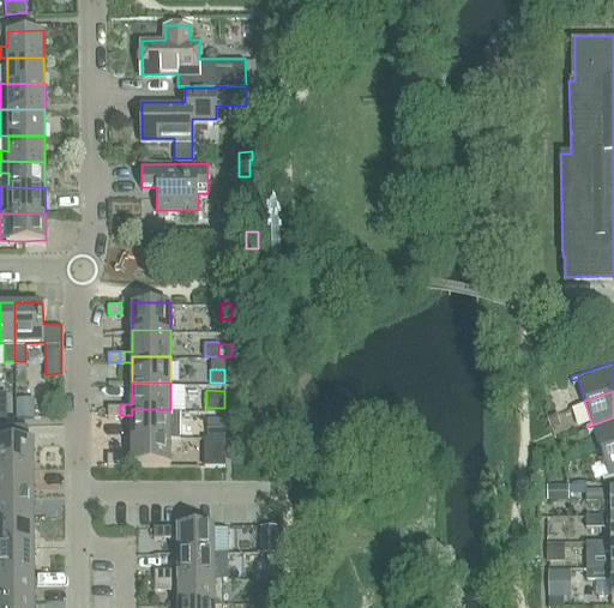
[(31,403),(16,403),(16,414),(31,414),(31,403)]
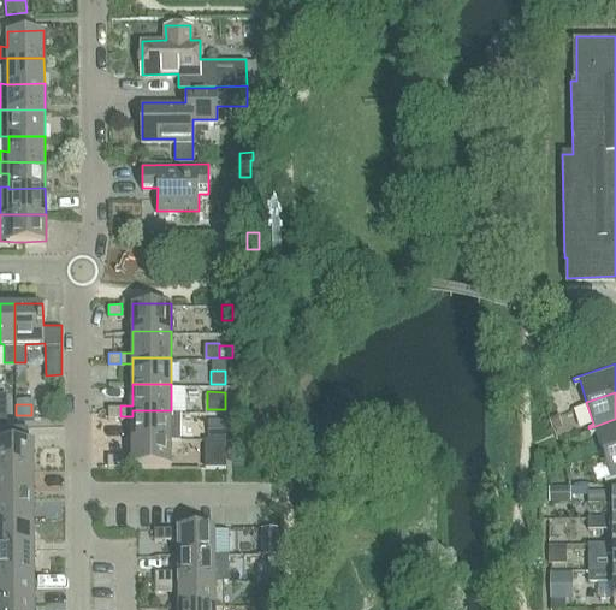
[(120,416),(120,406),(108,406),(108,416),(120,416)]
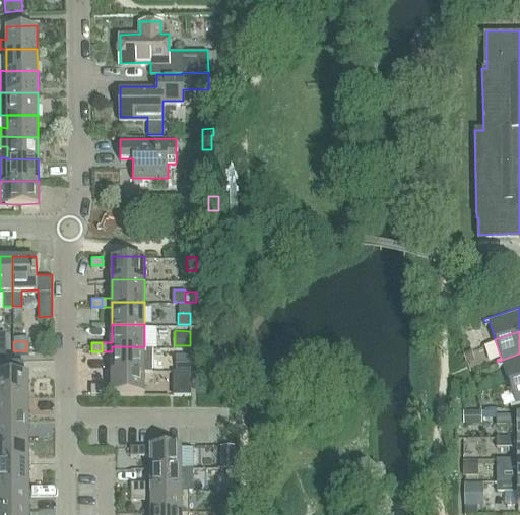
[(152,346),(144,346),(112,346),(112,351),(112,369),(144,369),(152,369),(152,346)]
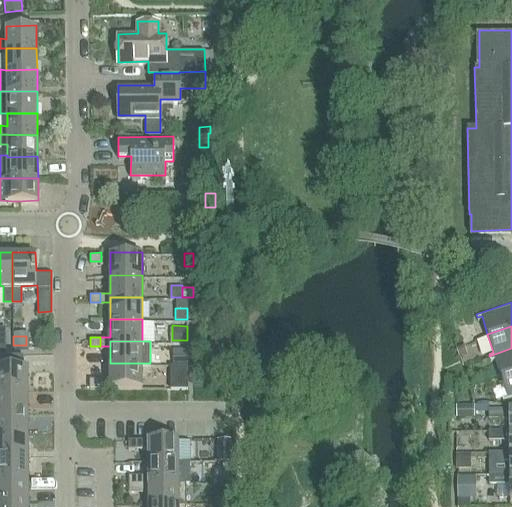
[(465,342),(457,345),(460,352),(467,350),(465,342)]
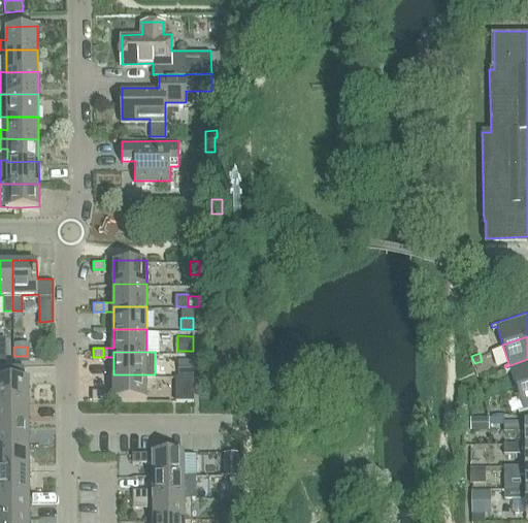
[(194,358),(178,358),(178,372),(194,372),(194,358)]
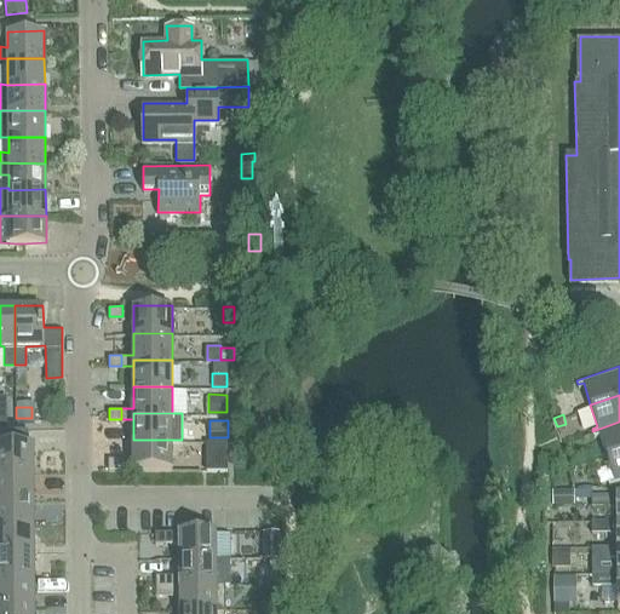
[(606,454),(619,449),(619,422),(592,431),(593,434),(600,432),(606,454)]
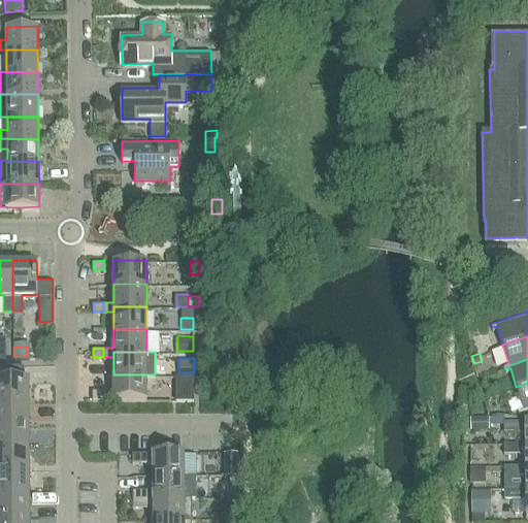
[(0,399),(29,399),(28,377),(24,377),(24,363),(0,363),(0,399)]
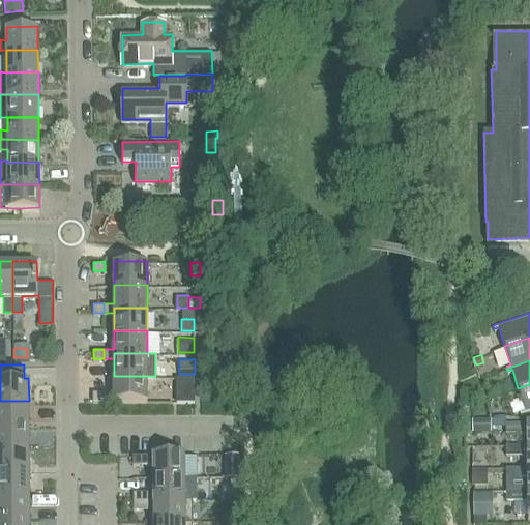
[(147,400),(147,376),(114,376),(114,400),(147,400)]
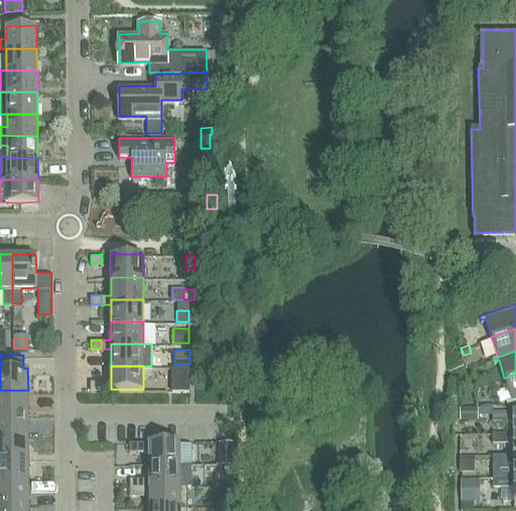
[(188,389),(189,367),(171,367),(171,389),(188,389)]
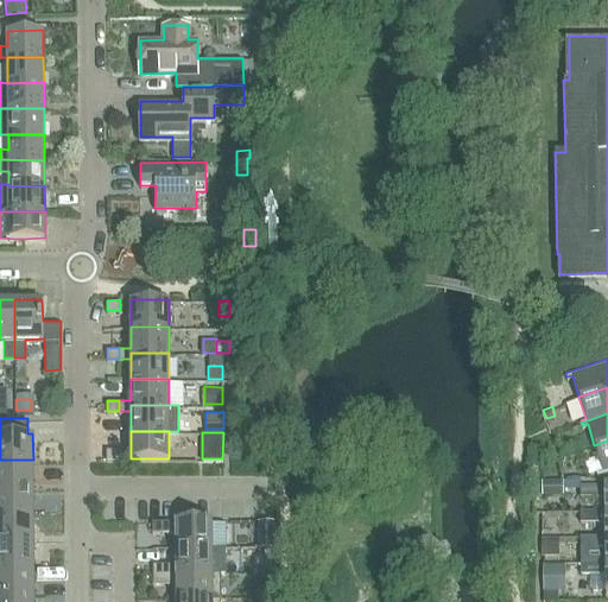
[(607,441),(594,445),(601,467),(596,469),(597,473),(607,468),(607,441)]
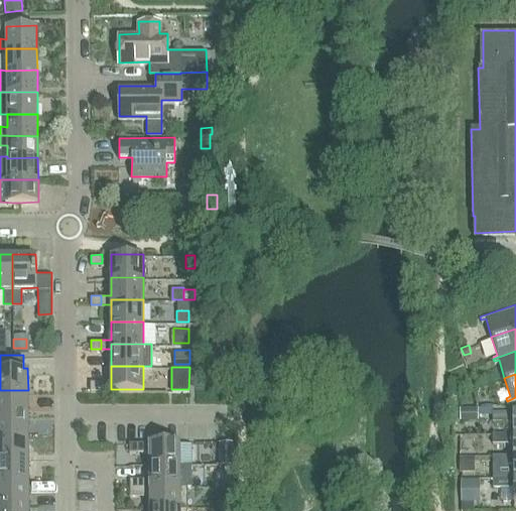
[(91,389),(101,389),(101,380),(91,380),(91,389)]
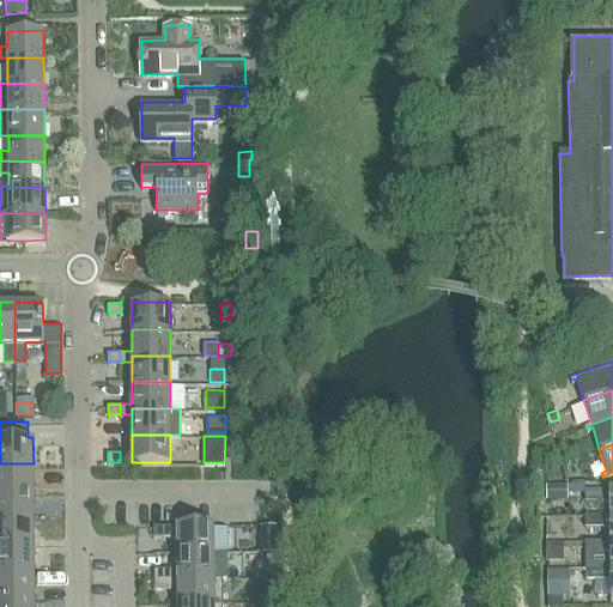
[(0,490),(34,490),(34,463),(0,463),(0,490)]
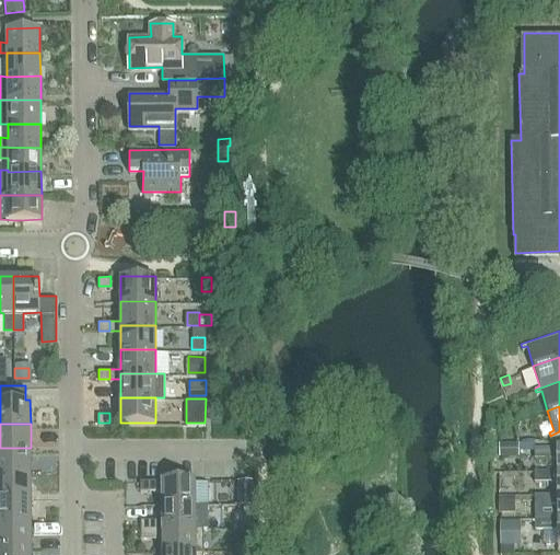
[(515,440),(499,440),(499,453),(517,453),(517,440),(515,440)]
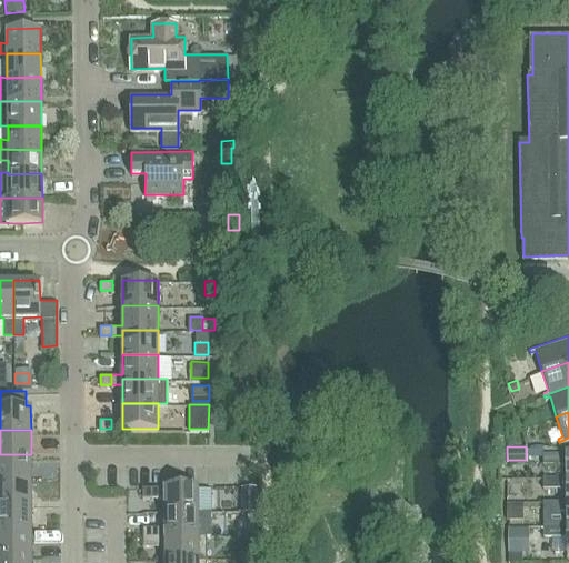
[(566,475),(568,474),(568,450),(542,451),(542,462),(565,462),(566,475)]
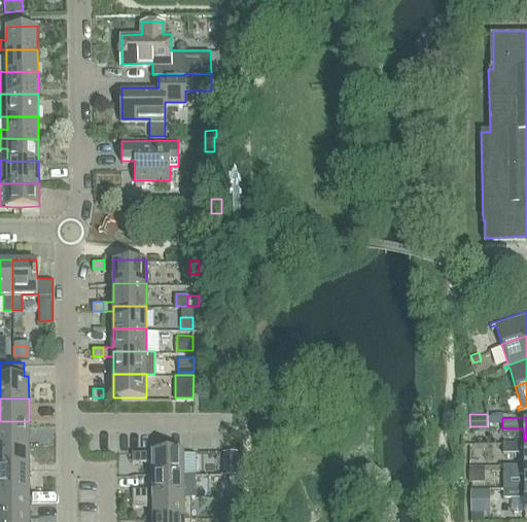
[(0,444),(29,445),(29,421),(0,421),(0,444)]
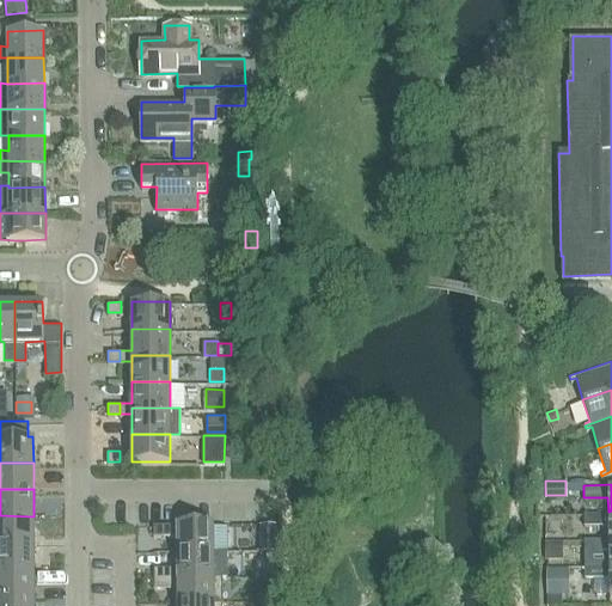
[(609,538),(611,537),(611,510),(609,512),(583,512),(583,524),(609,522),(609,538)]
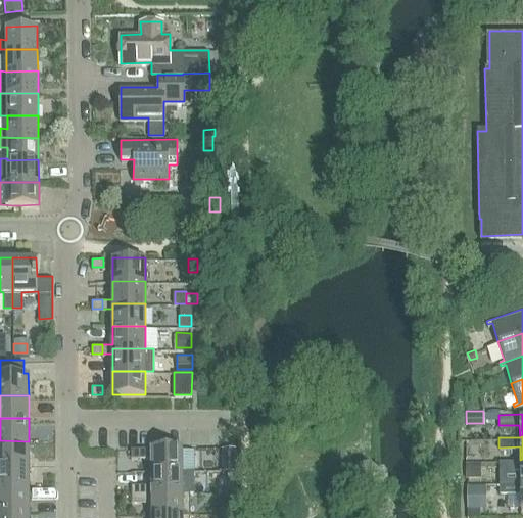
[(0,463),(29,464),(29,441),(0,440),(0,463)]
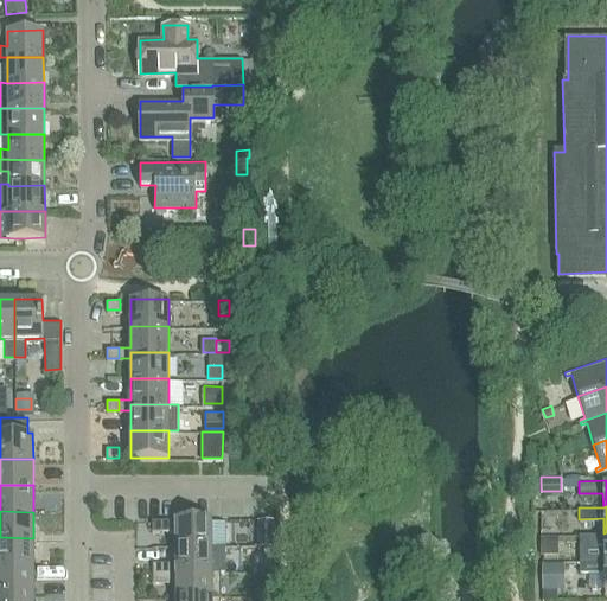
[(275,517),(259,517),(259,543),(275,543),(275,517)]
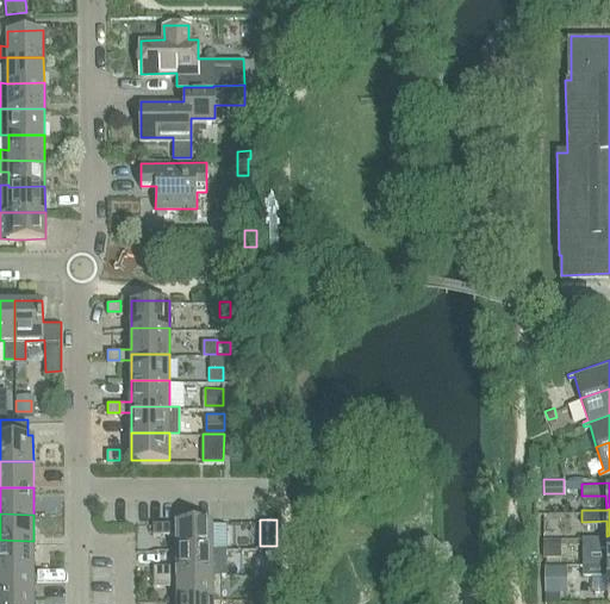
[(176,548),(212,547),(212,521),(153,521),(153,533),(176,533),(176,548)]
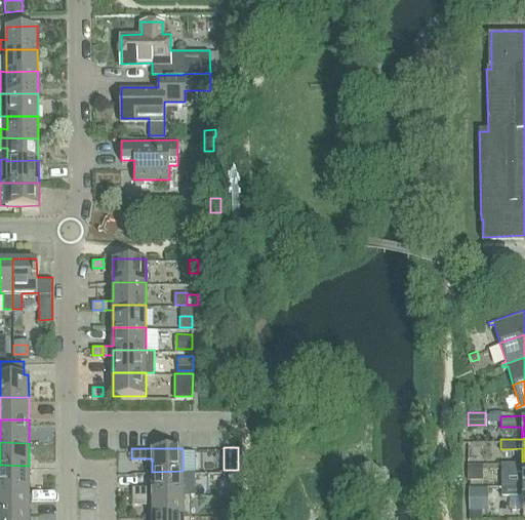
[(510,483),(524,483),(524,461),(522,462),(501,462),(501,471),(510,471),(510,483)]
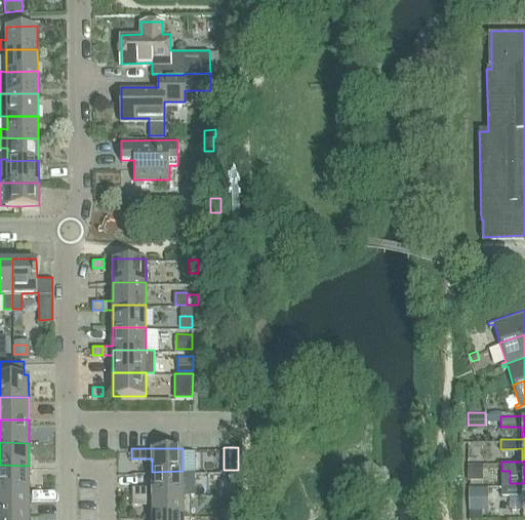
[(481,464),(469,464),(469,476),(481,476),(481,464)]
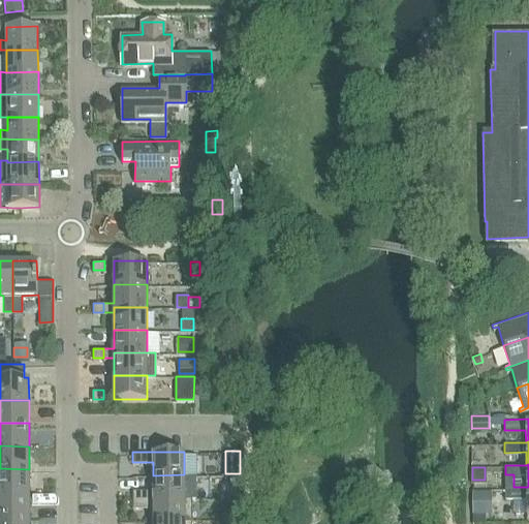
[(0,492),(29,492),(29,469),(0,468),(0,492)]
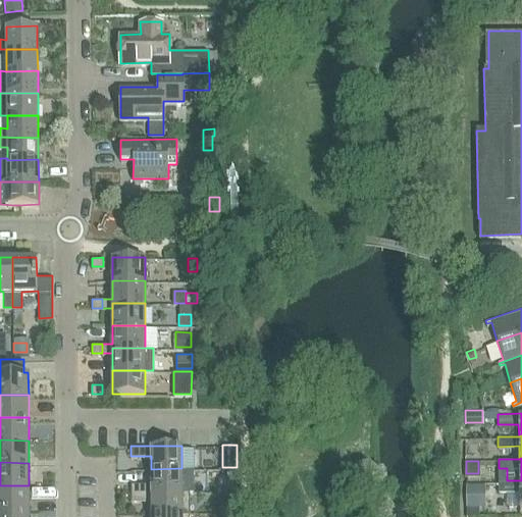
[(131,490),(190,490),(190,468),(181,468),(151,469),(151,482),(131,482),(131,490)]
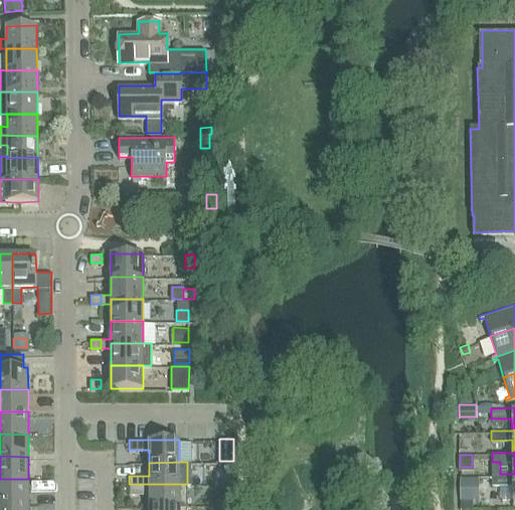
[(514,474),(500,474),(481,475),(481,484),(492,484),(512,484),(512,498),(514,497),(514,474)]
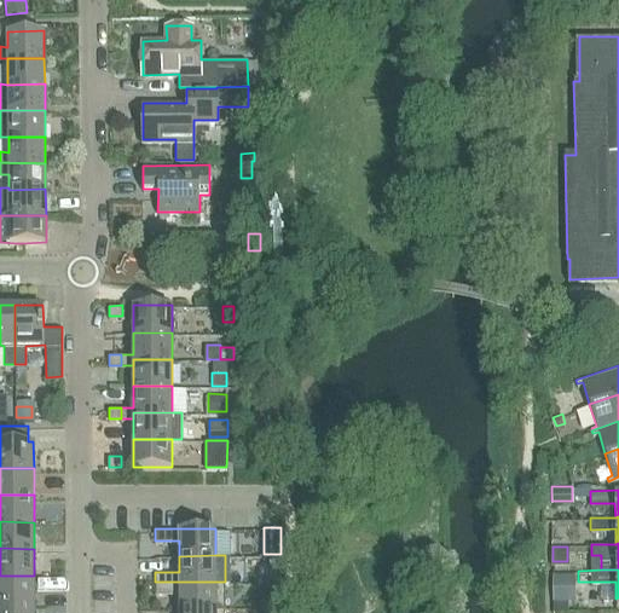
[(574,573),(553,573),(553,597),(574,597),(574,573)]
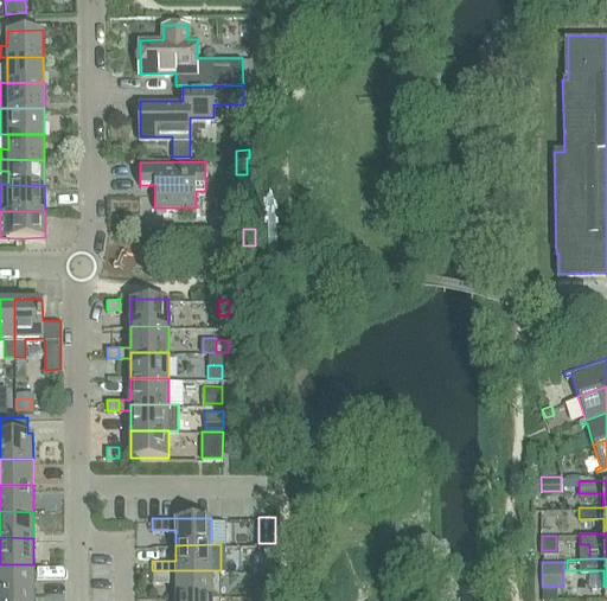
[(0,590),(33,590),(33,564),(0,564),(0,590)]
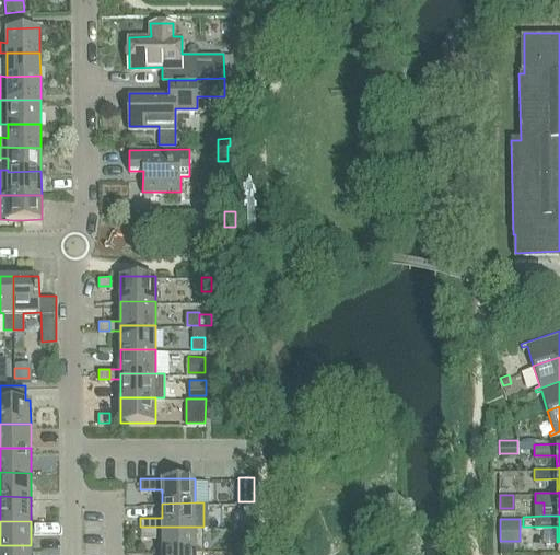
[(253,525),(236,525),(236,540),(253,540),(253,525)]
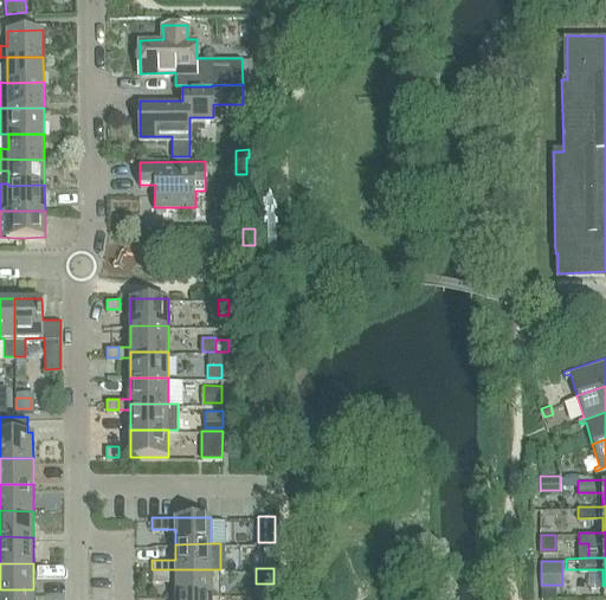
[(212,594),(220,595),(220,569),(152,569),(153,580),(176,580),(176,595),(212,594)]
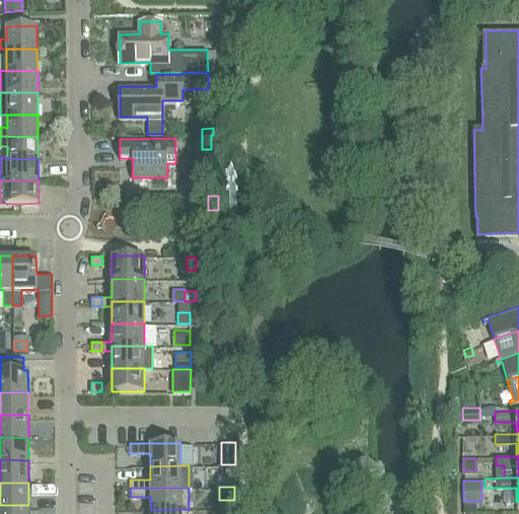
[(0,513),(28,513),(28,505),(0,505),(0,513)]
